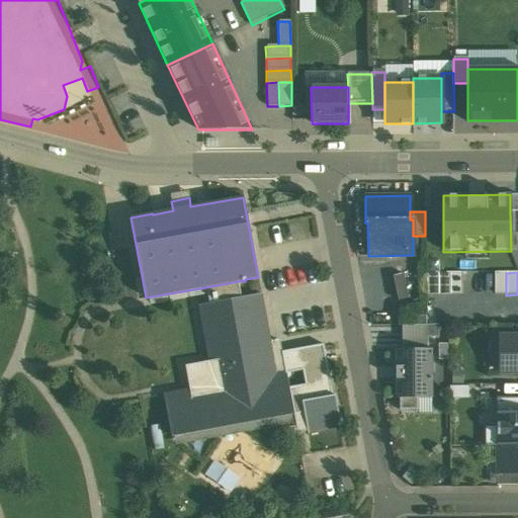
[(438,273),(426,273),(426,295),(438,295),(438,273)]
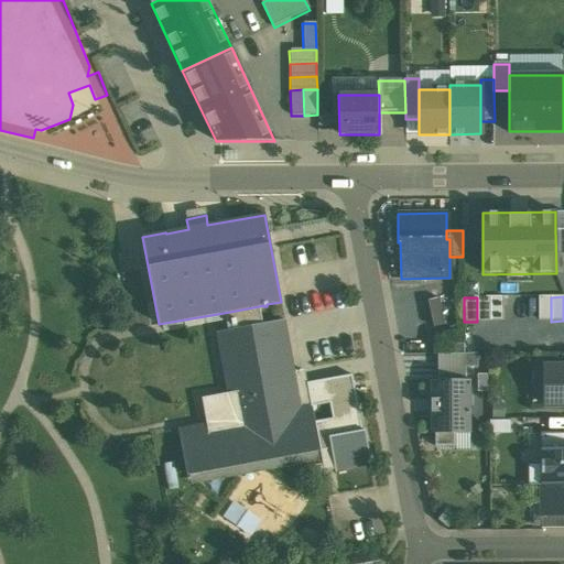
[(490,297),(477,297),(477,322),(490,322),(490,297)]
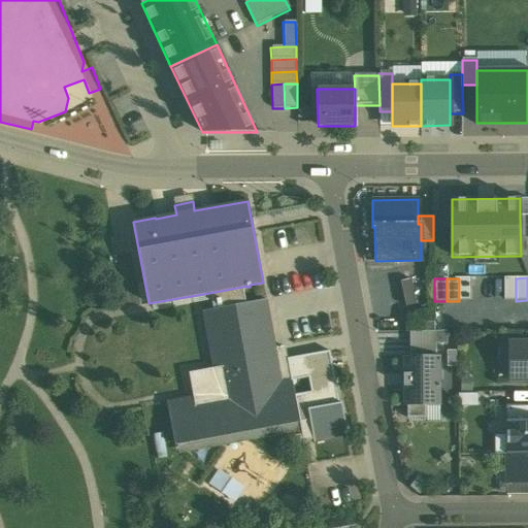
[(471,278),(459,278),(459,301),(471,301),(471,278)]
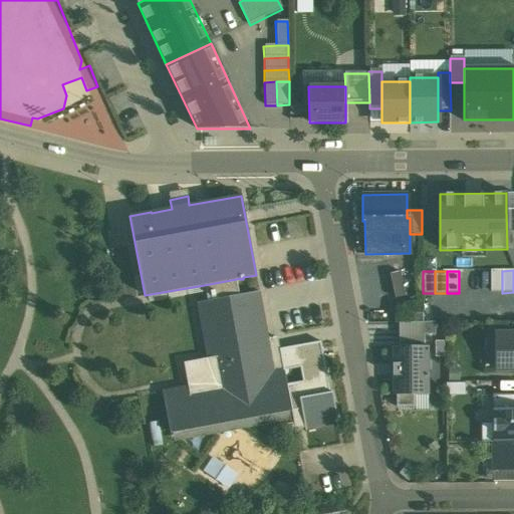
[(502,271),(490,271),(490,293),(502,293),(502,271)]
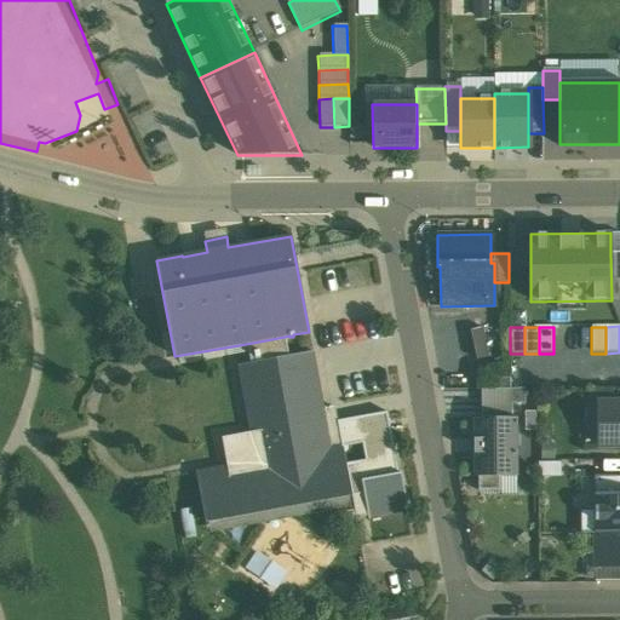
[(488,357),(482,329),(469,332),(475,361),(488,357)]
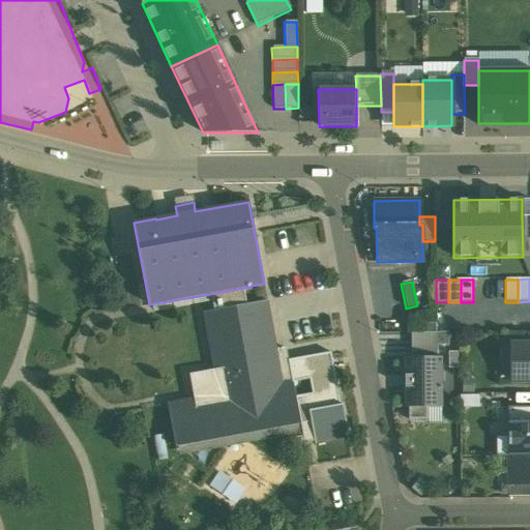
[(243,288),(210,294),(213,311),(246,304),(243,288)]
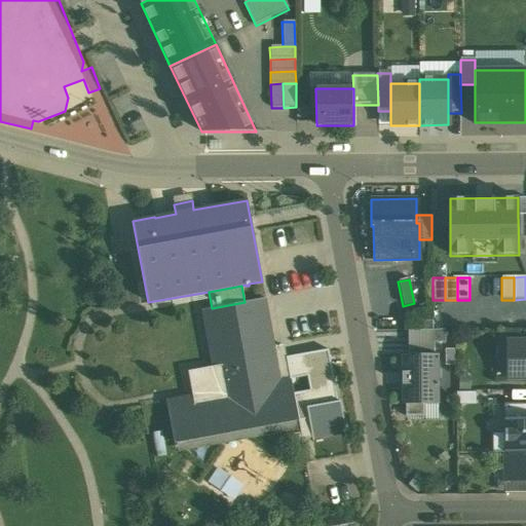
[(212,308),(201,310),(213,369),(214,375),(224,373),(227,389),(270,381),(267,364),(277,362),(265,298),(245,302),(212,308)]
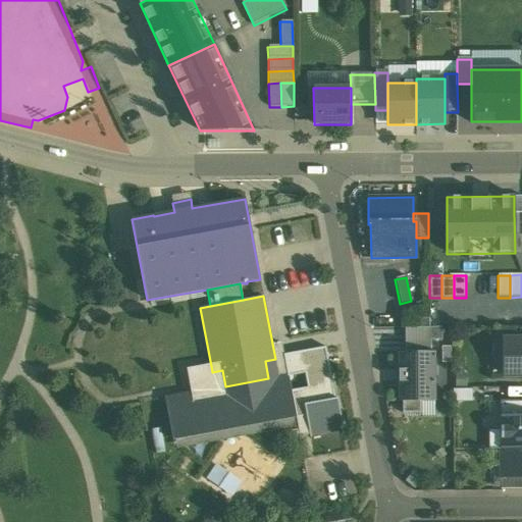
[(521,338),(503,340),(504,376),(521,376),(521,338)]
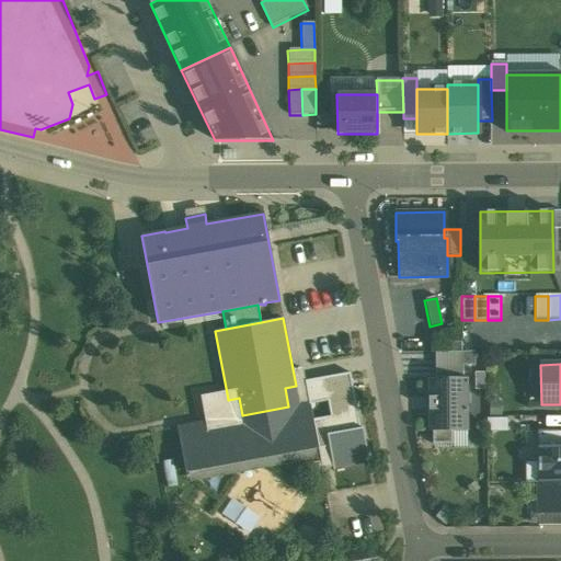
[(350,374),(306,381),(306,385),(296,386),(285,388),(288,407),(310,402),(310,404),(328,401),(331,416),(313,420),(319,449),(329,447),(327,435),(359,428),(350,374)]
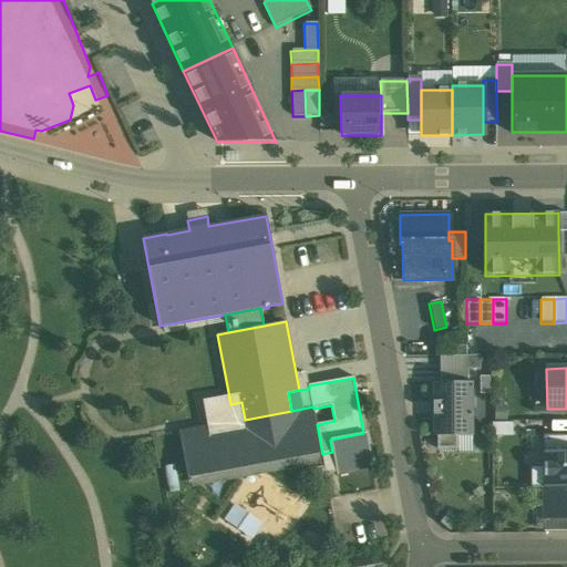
[(472,383),(432,383),(433,436),(437,436),(459,435),(473,435),(472,383)]
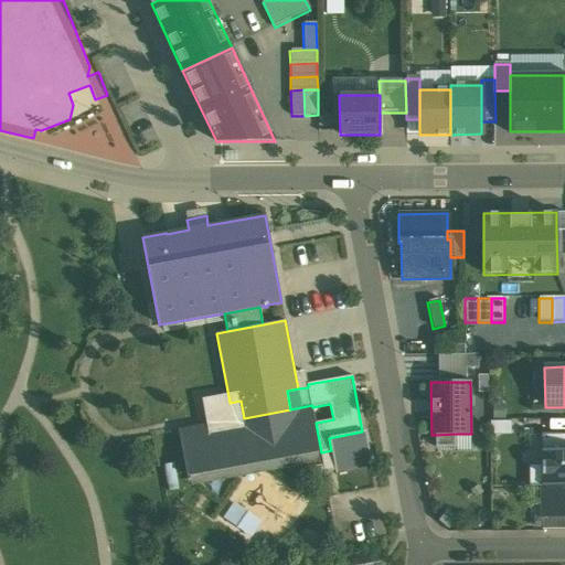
[(228,396),(204,401),(209,425),(244,418),(241,401),(230,403),(228,396)]
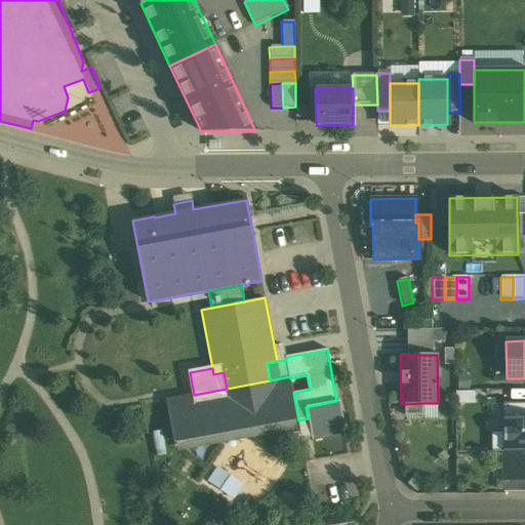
[(227,389),(194,395),(165,400),(173,443),(298,420),(293,393),(290,378),(290,376),(270,380),(227,389)]
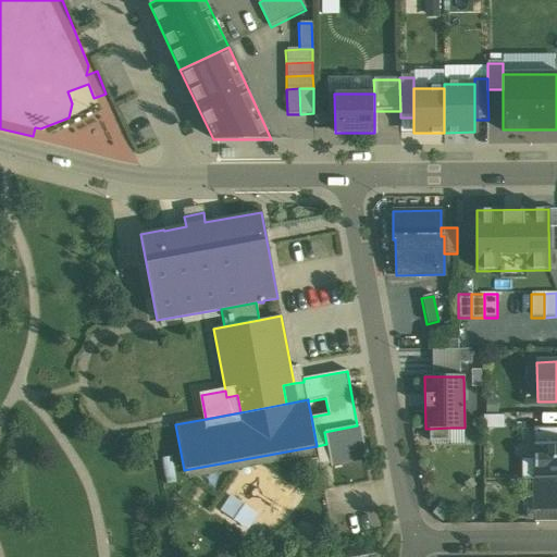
[(484,415),(484,430),(503,431),(503,415),(484,415)]
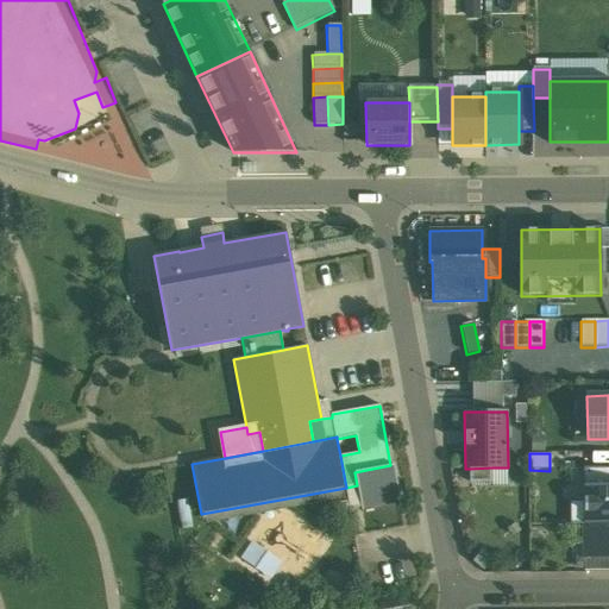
[(390,465),(355,472),(357,485),(362,510),(401,503),(394,465),(390,465)]
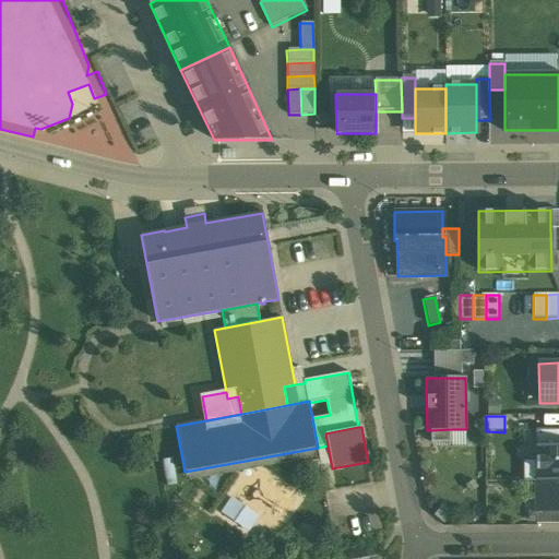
[(558,428),(535,429),(535,445),(558,444),(558,428)]
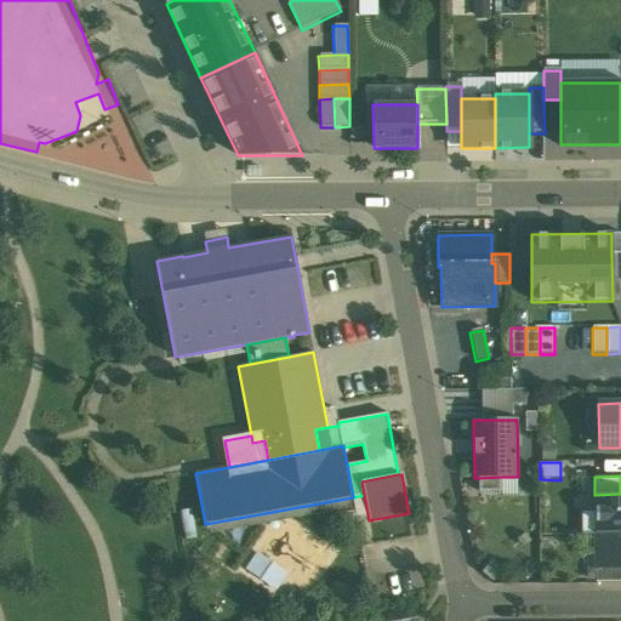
[(479,478),(480,494),(502,493),(502,477),(479,478)]
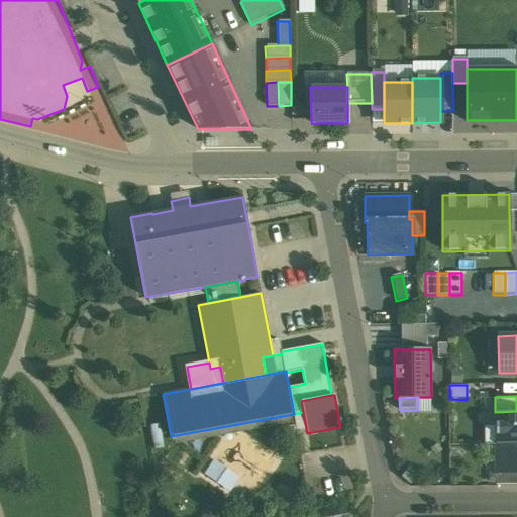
[(496,444),(516,444),(516,411),(495,412),(495,426),(496,444)]
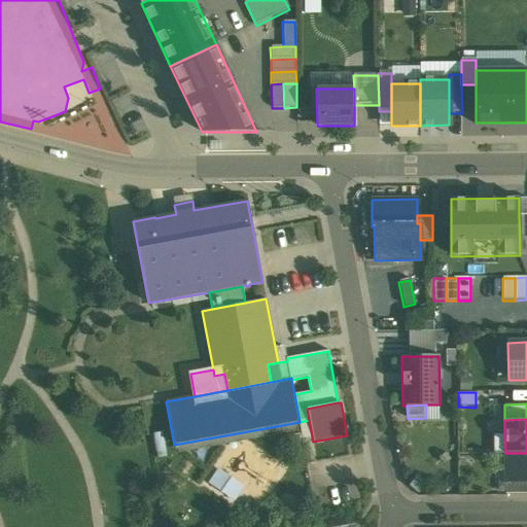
[(162,434),(152,435),(156,459),(166,458),(162,434)]
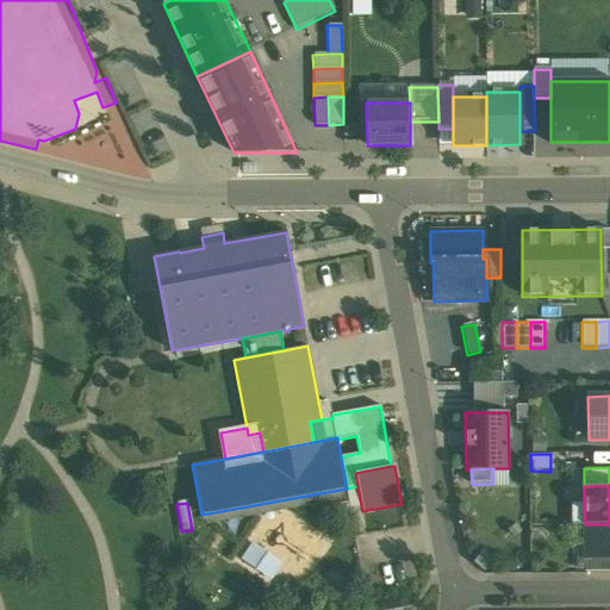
[(572,504),(572,526),(585,524),(584,503),(572,504)]
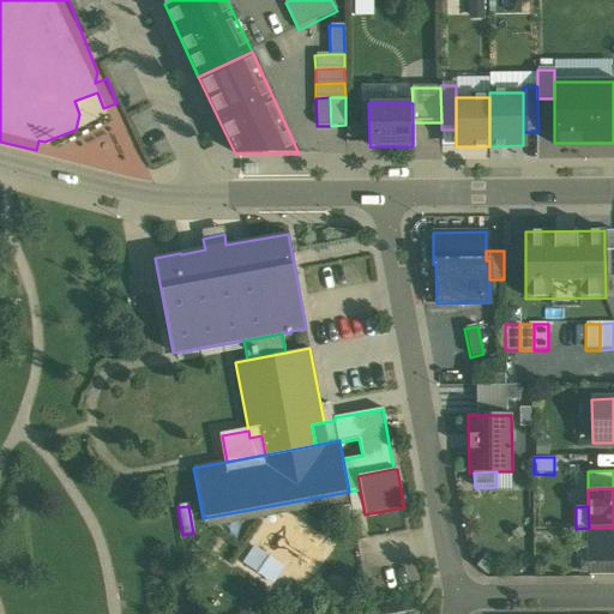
[(613,528),(589,528),(589,560),(613,560),(613,528)]
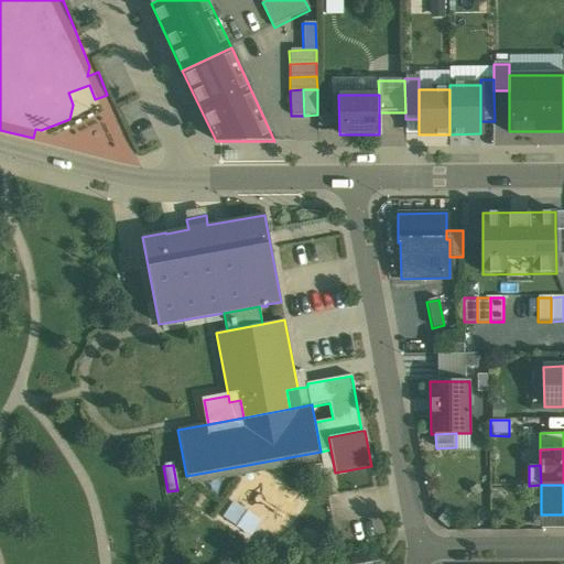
[(563,514),(541,514),(540,514),(540,528),(563,528),(563,514)]
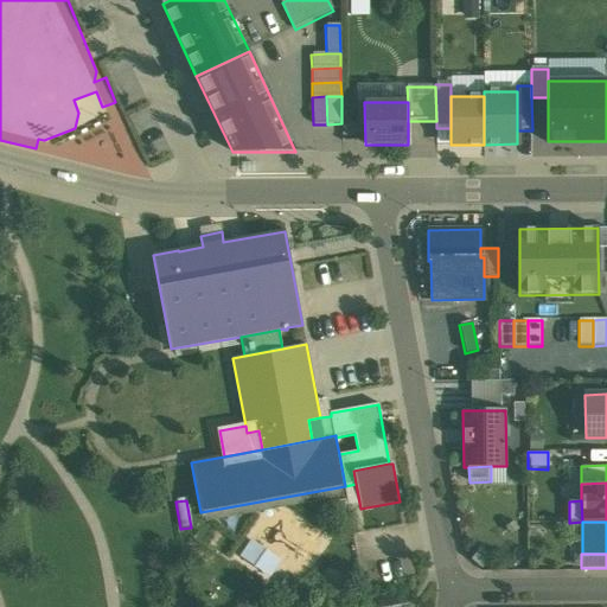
[(301,588),(288,579),(279,593),(292,601),(301,588)]
